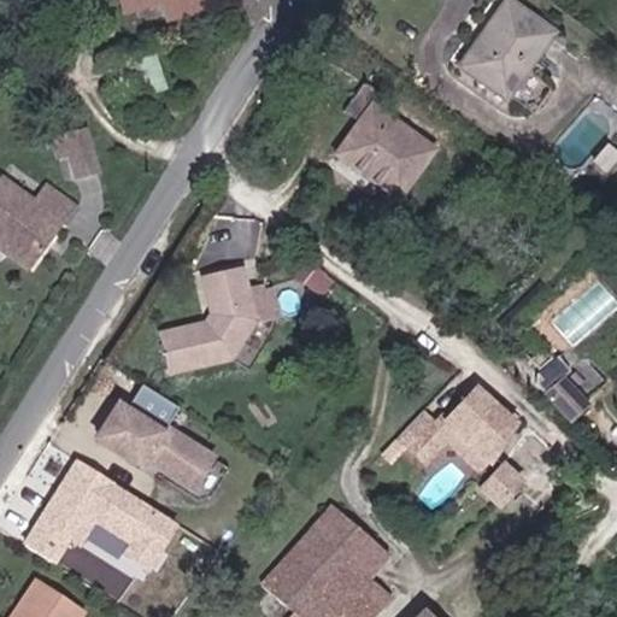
[(165,3),(171,0),(178,0),(183,16),(206,9),(204,0),(122,0),(127,12),(165,3)]
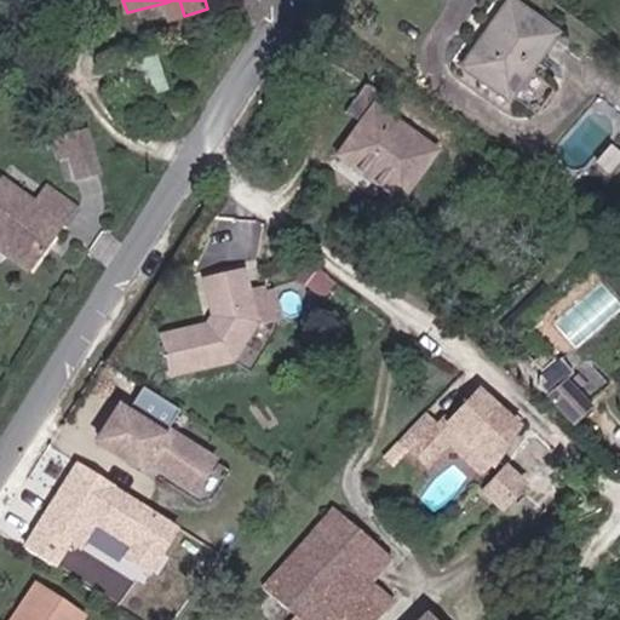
[(172,19),(184,16),(179,0),(172,0),(166,3),(172,19)]
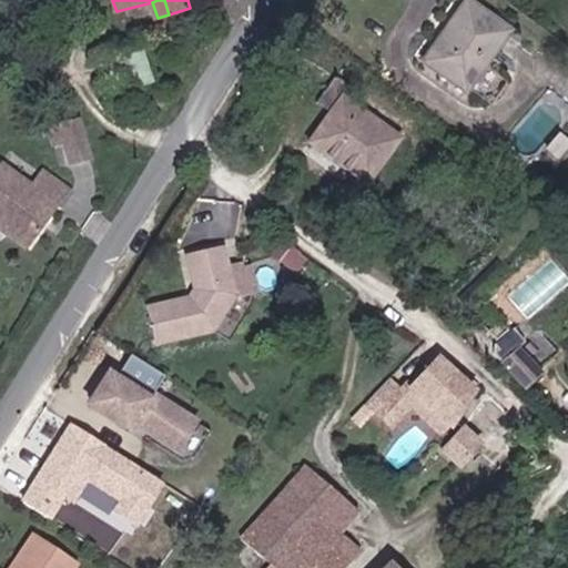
[(214,0),(225,24),(240,0),(214,0)]
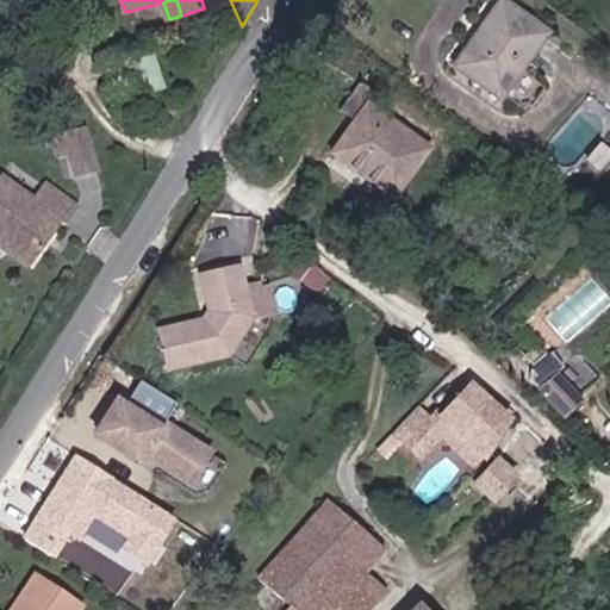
[(546,35),(504,5),(459,72),(499,100),(546,35)]
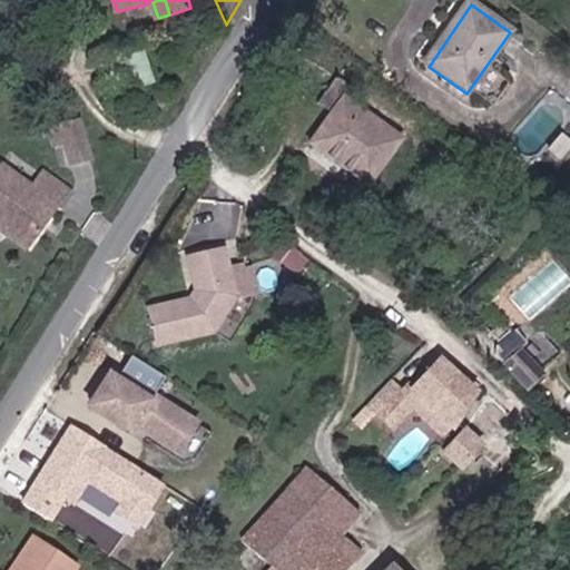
[(154,80),(144,48),(124,53),(134,86),(154,80)]
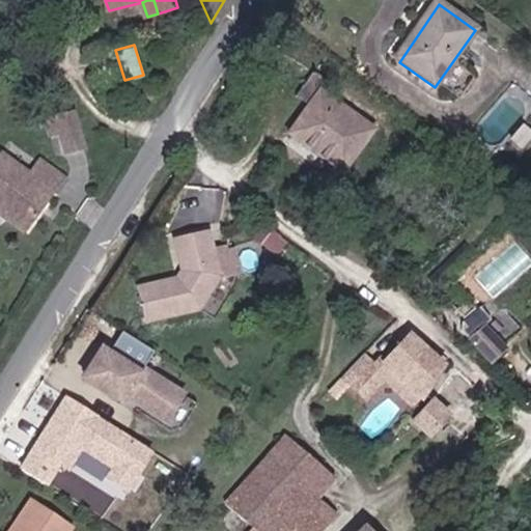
[(308,111),(288,138),(341,175),(373,133),(319,94),(327,86),(311,75),(294,100),(308,111)]
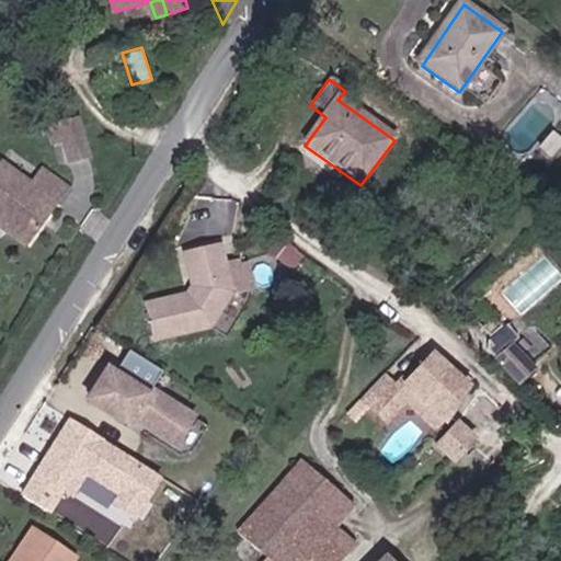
[(78,117),(43,127),(49,147),(59,144),(66,164),(90,158),(78,117)]
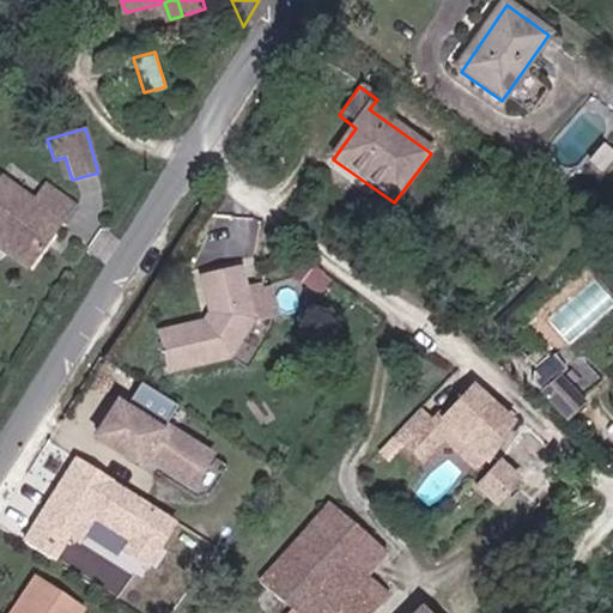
[(2,178),(0,181),(0,238),(7,243),(37,261),(66,217),(72,222),(82,202),(48,180),(35,199),(2,178)]
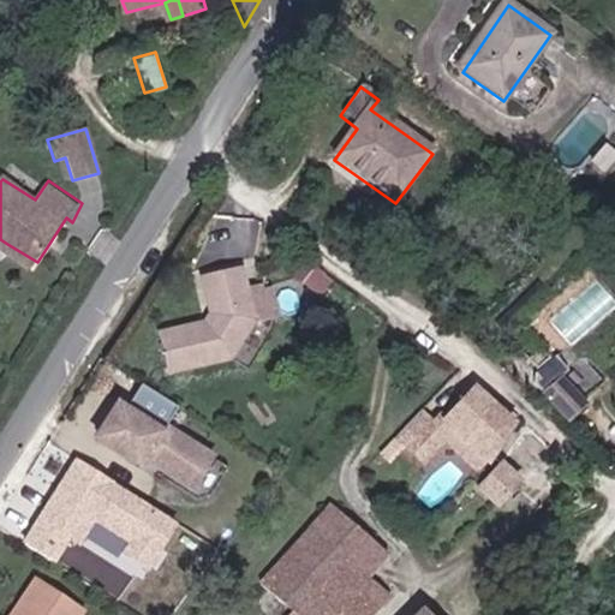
[(240,266),(199,272),(206,308),(198,317),(153,324),(159,364),(221,354),(249,320),(269,316),(266,291),(244,293),(240,266)]
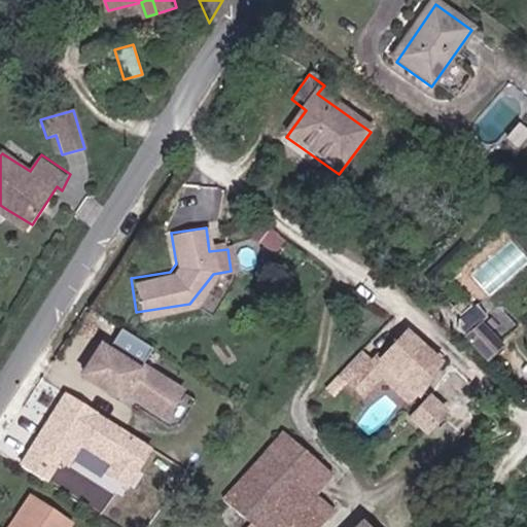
[(486,316),(475,305),(458,320),(489,352),(518,324),(498,305),(486,316)]
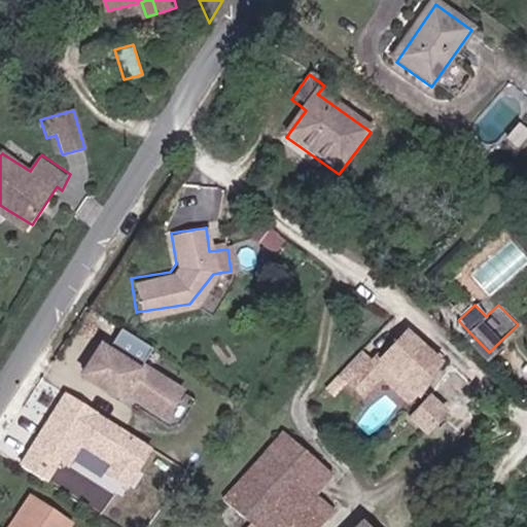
[(102,343),(80,378),(128,407),(131,401),(169,424),(188,393),(141,364),(151,348),(121,330),(110,348),(102,343)]
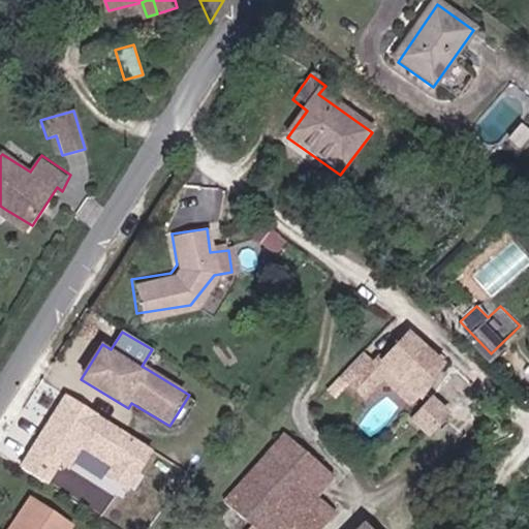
[(438,364),(405,335),(374,369),(359,355),(341,376),(364,397),(382,376),(394,372),(418,394),(438,364)]
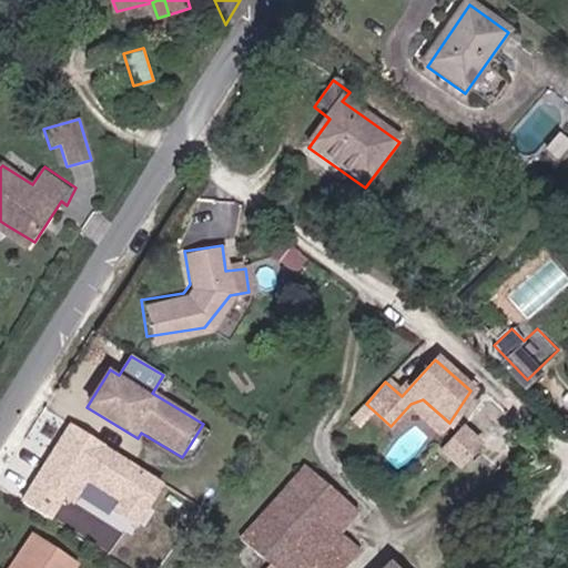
[(164,478),(70,422),(23,500),(54,518),(64,501),(72,506),(87,480),(142,514),(164,478)]
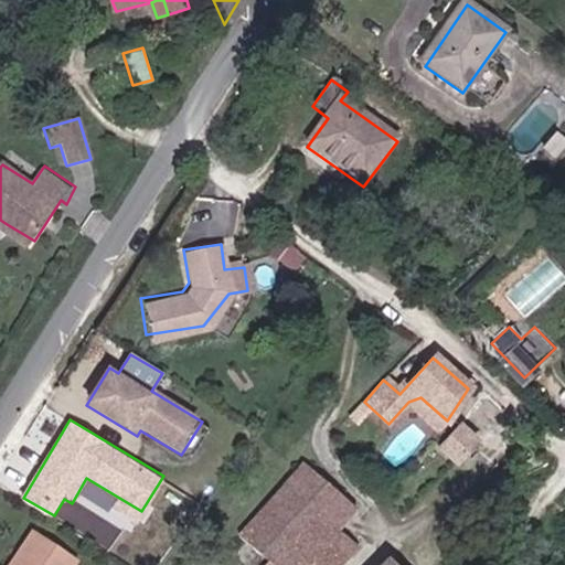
[(460,420),(436,447),(457,466),(481,439),(460,420)]
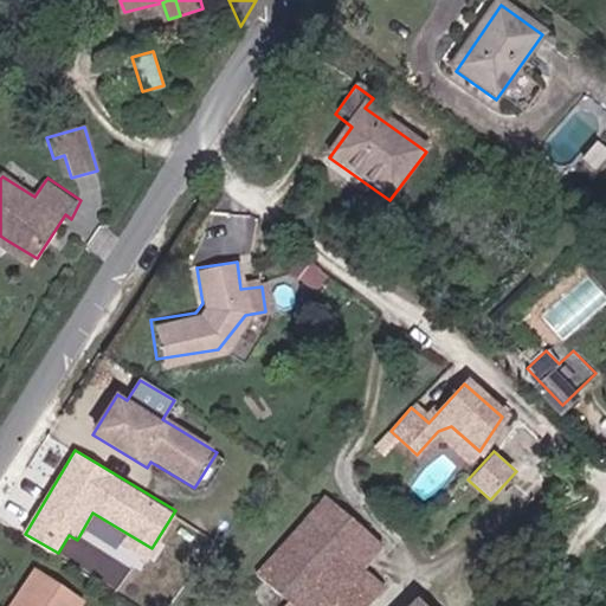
[(310,526),(372,578),(389,559),(327,507),(310,526)]
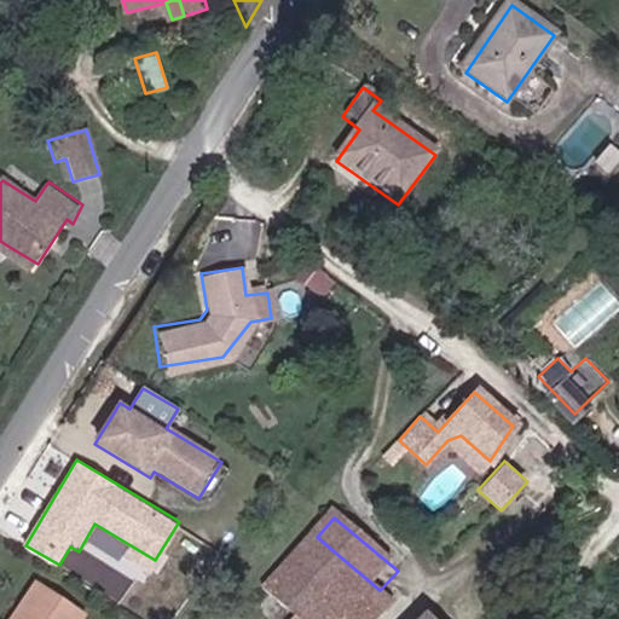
[(380,618),(395,603),(380,590),(317,537),(267,593),(299,618),(380,618)]
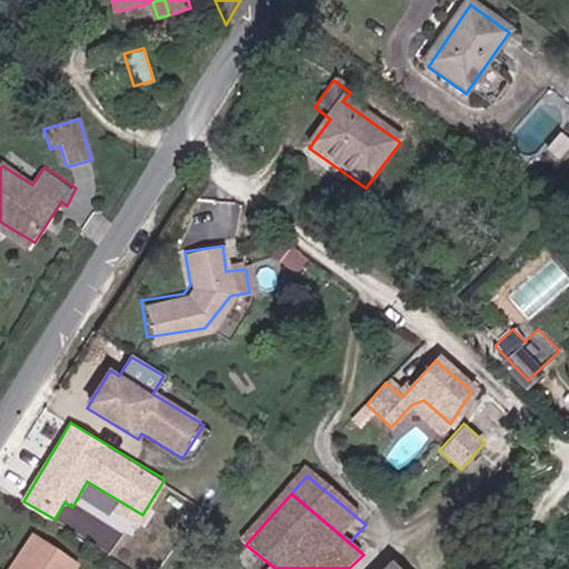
[(71,568),(78,560),(36,535),(12,568),(71,568)]
